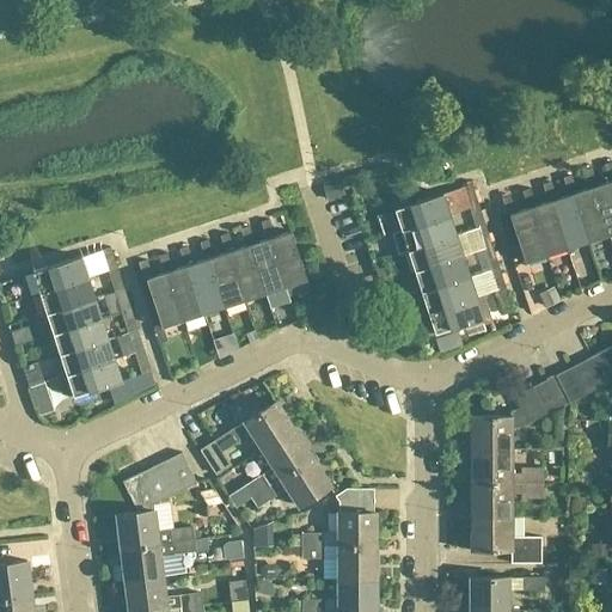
[(611,189),(610,182),(607,182),(595,187),(591,170),(580,173),(586,189),(589,188),(605,237),(611,233),(611,189)]
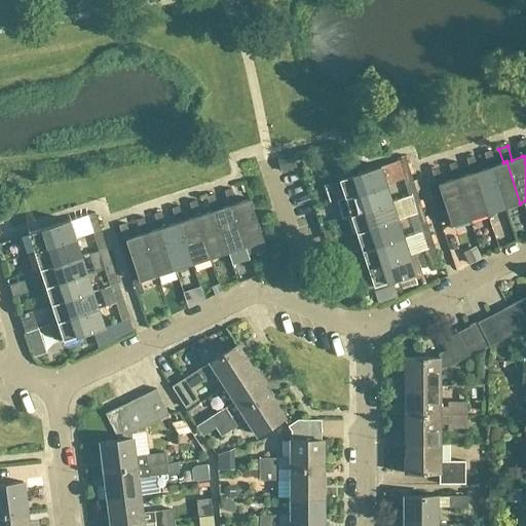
[(506,161),(503,162),(493,165),(489,152),(482,154),(487,168),(488,167),(502,209),(520,203),(506,161)]
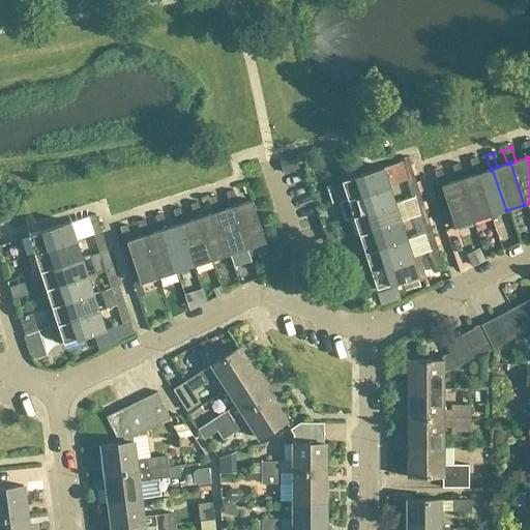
[(492,169),(491,170),(479,173),(475,159),(467,162),(472,176),(474,175),(489,216),(506,210),(492,169)]
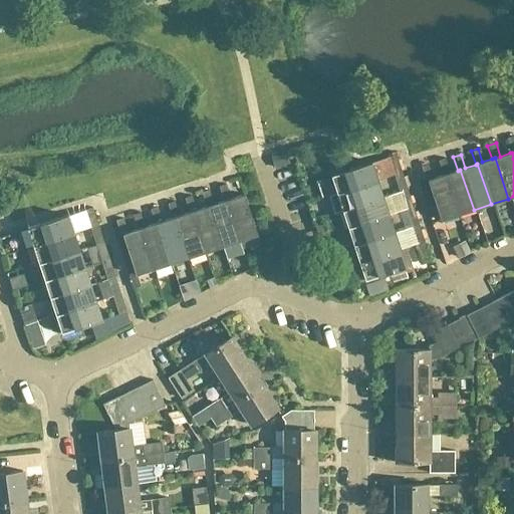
[(460,170),(458,171),(449,174),(444,160),(437,163),(442,176),(443,176),(456,216),(474,210),(460,170)]
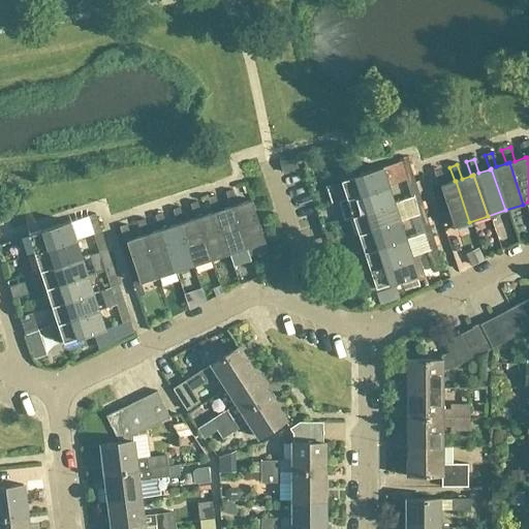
[(413,178),(409,165),(401,167),(405,180),(413,178)]
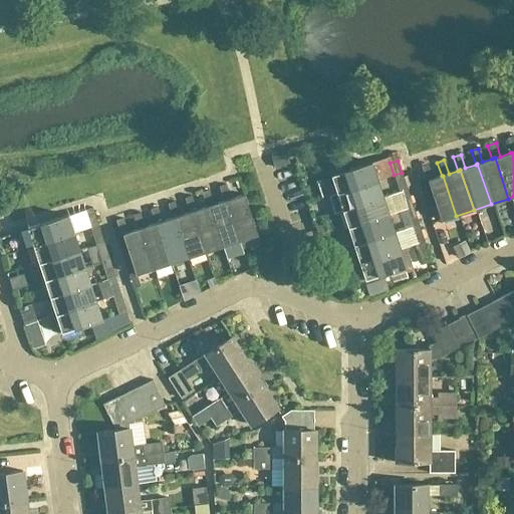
[(328,178),(334,195),(374,182),(368,164),(342,173),(341,168),(337,166),(329,169),(327,172),(329,177),(328,178)]
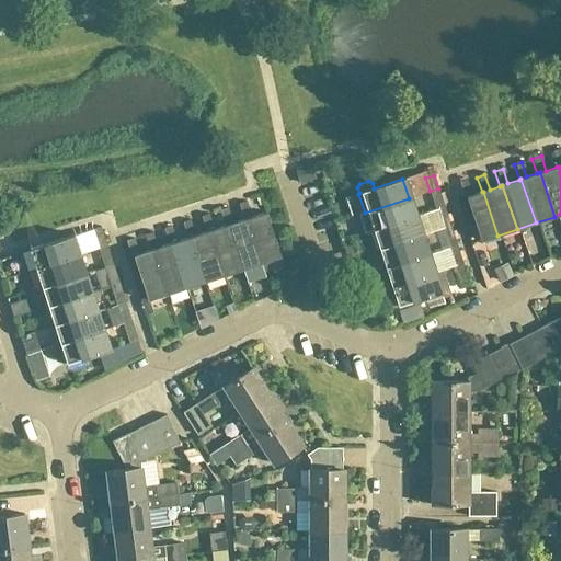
[(483,192),(482,192),(470,196),(466,181),(457,183),(462,199),(465,199),(479,242),(497,236),(483,192)]
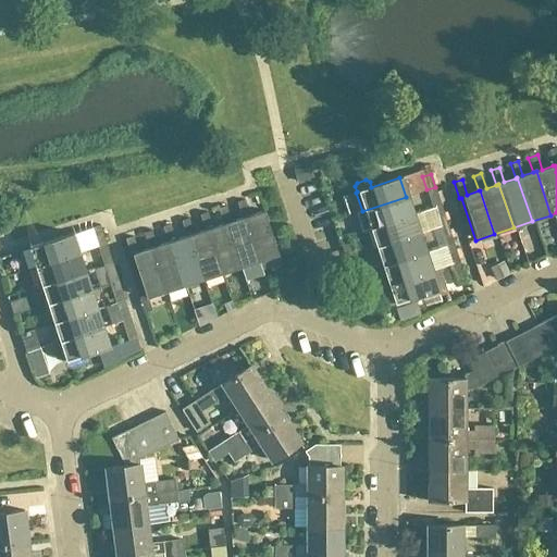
[(441,206),(436,193),(429,195),(433,209),(441,206)]
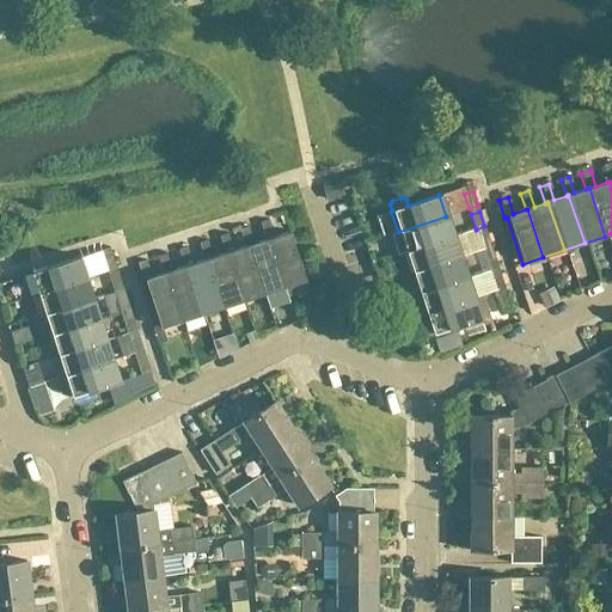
[(398,255),(405,252),(453,237),(446,216),(398,232),(391,234),(398,255)]
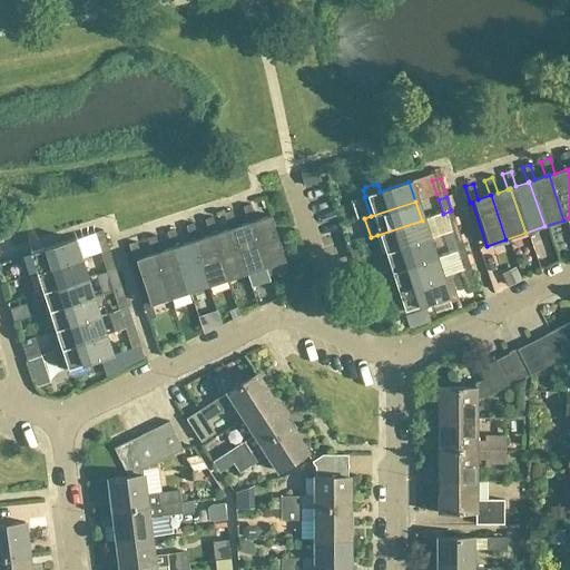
[(286,265),(271,219),(256,224),(251,208),(244,210),(248,226),(252,225),(267,272),(286,265)]
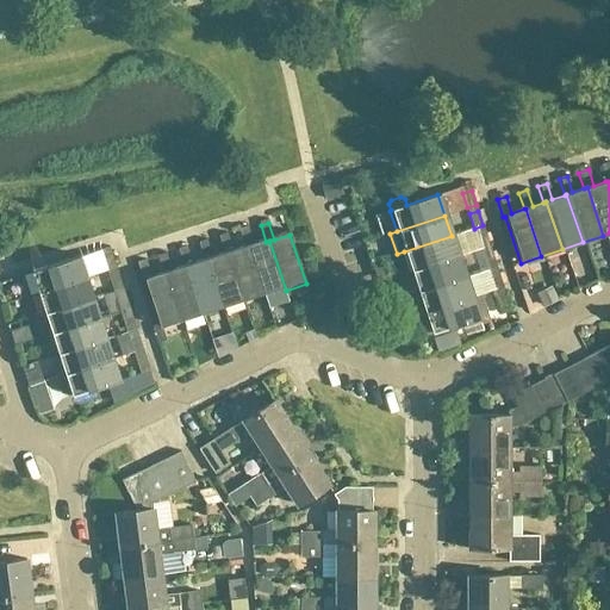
[(269,241),(266,242),(255,246),(249,229),(241,232),(246,249),(249,248),(266,297),(286,291),(269,241)]
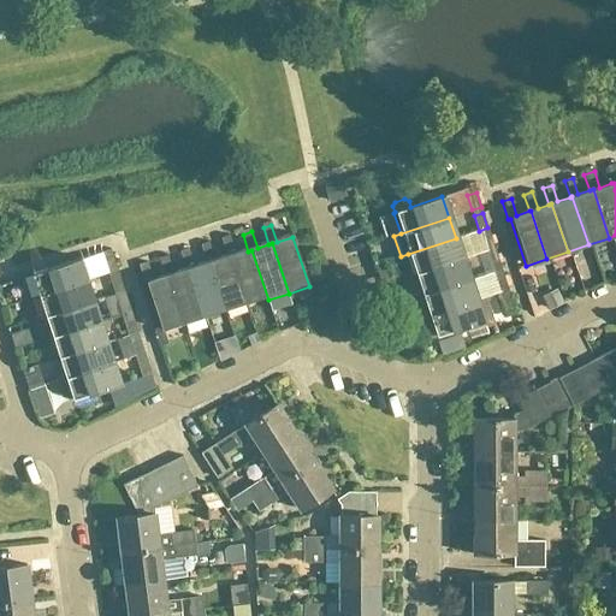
[(495,249),(490,234),(480,237),(485,252),(495,249)]
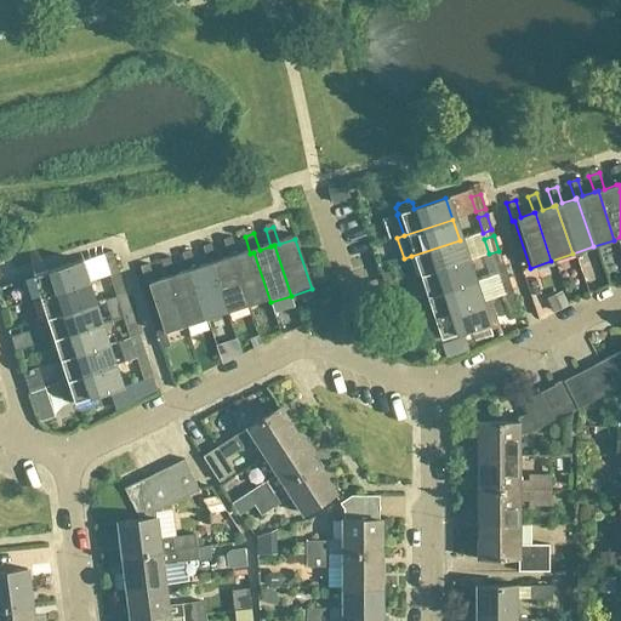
[(254,252),(250,254),(238,257),(232,240),(222,244),(228,260),(233,258),(250,309),(271,302),(254,252)]
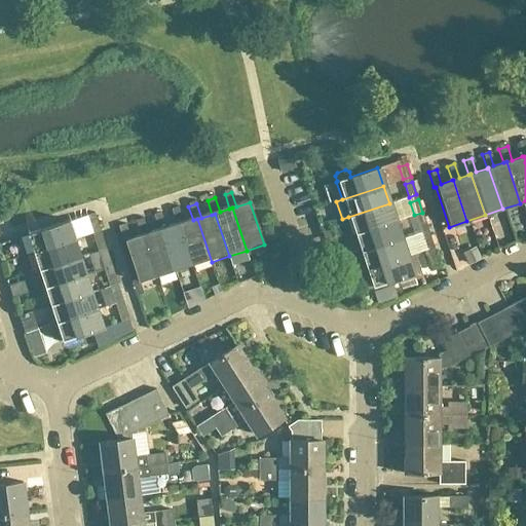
[(396,222),(389,203),(348,217),(353,235),(396,222)]
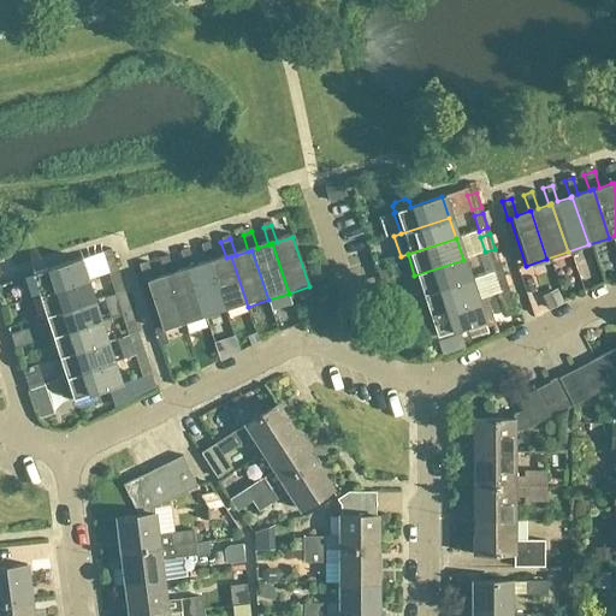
[(231,256),(226,258),(215,261),(211,246),(202,248),(207,265),(211,264),(227,314),(248,307),(231,256)]
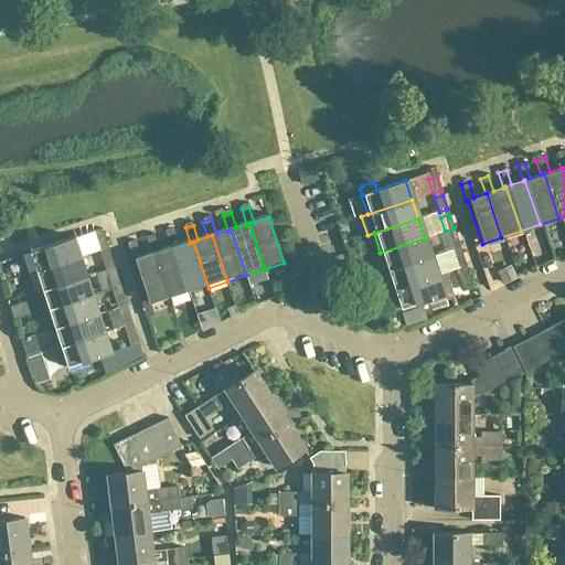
[(193,242),(190,243),(179,246),(173,232),(166,234),(171,249),(174,248),(190,294),(209,288),(193,242)]
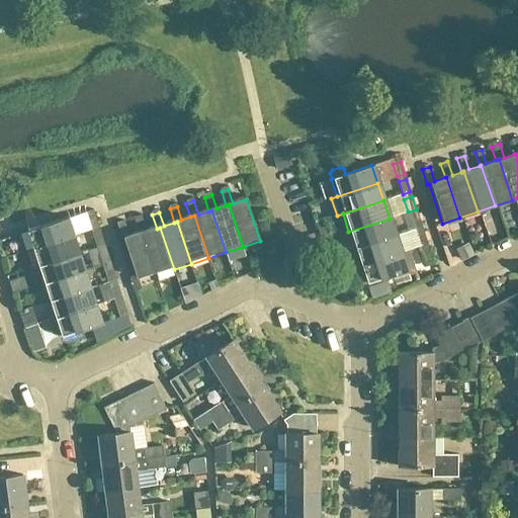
[(422,227),(418,214),(410,217),(414,230),(422,227)]
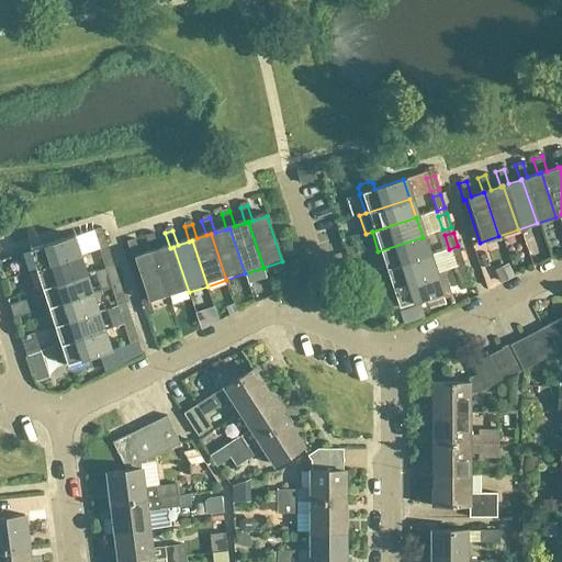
[(107,248),(102,234),(94,237),(99,250),(107,248)]
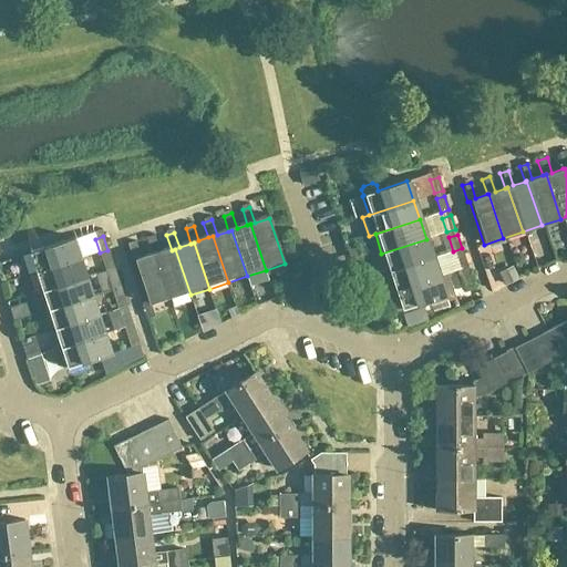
[(175,249),(172,250),(160,254),(154,239),(147,241),(153,257),(156,256),(172,301),(191,295),(175,249)]
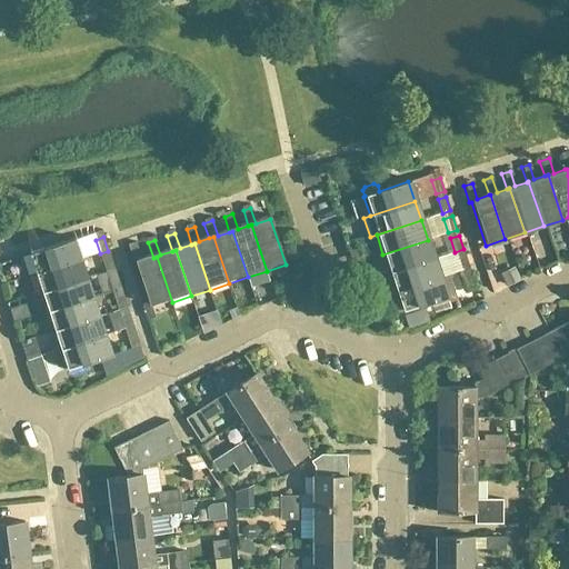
[(382,255),(389,273),(435,259),(428,240),(382,255)]
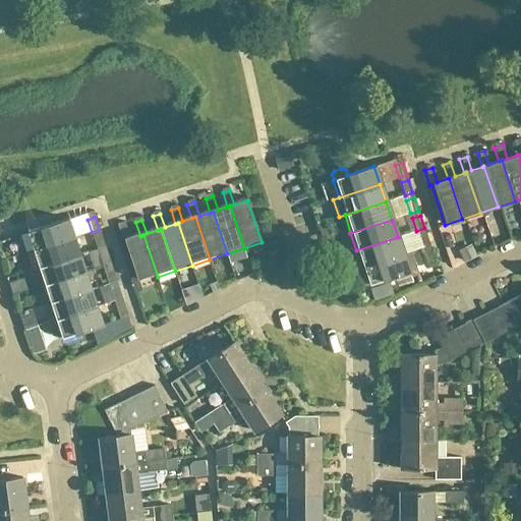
[(33,252),(73,239),(67,222),(26,235),(33,252)]
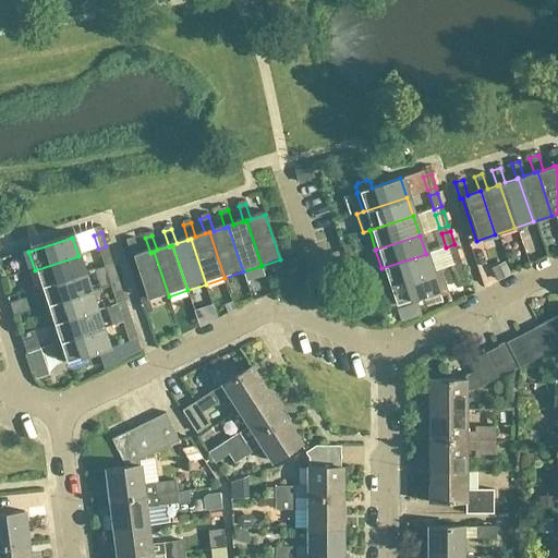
[(154,252),(150,253),(140,256),(134,241),(128,243),(133,261),(135,259),(149,303),(169,296),(154,252)]
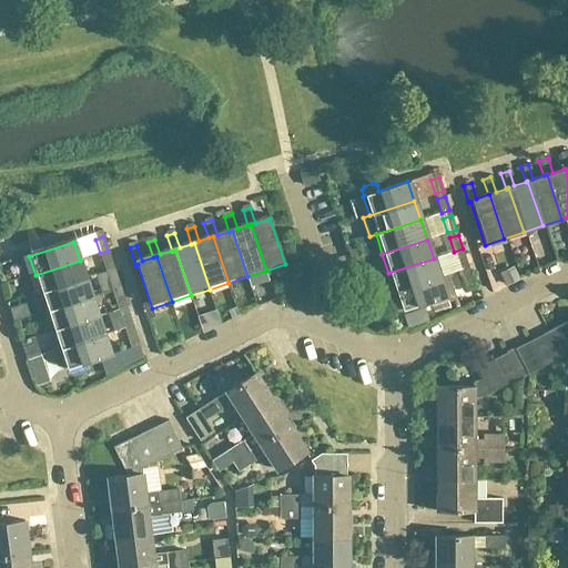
[(468,269),(464,254),(456,256),(460,271),(468,269)]
